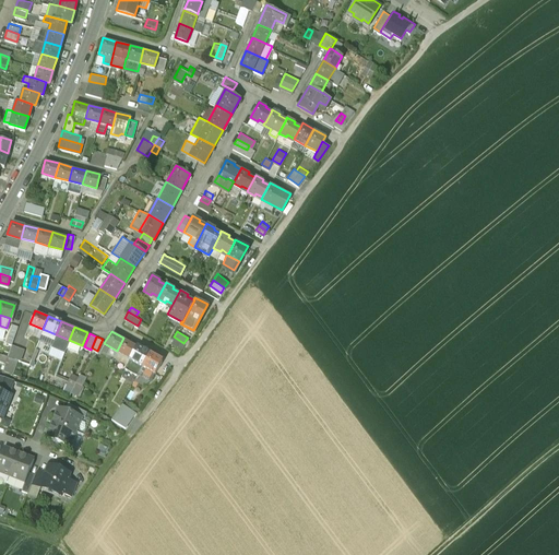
[(137,345),(123,338),(117,351),(129,357),(137,345)]
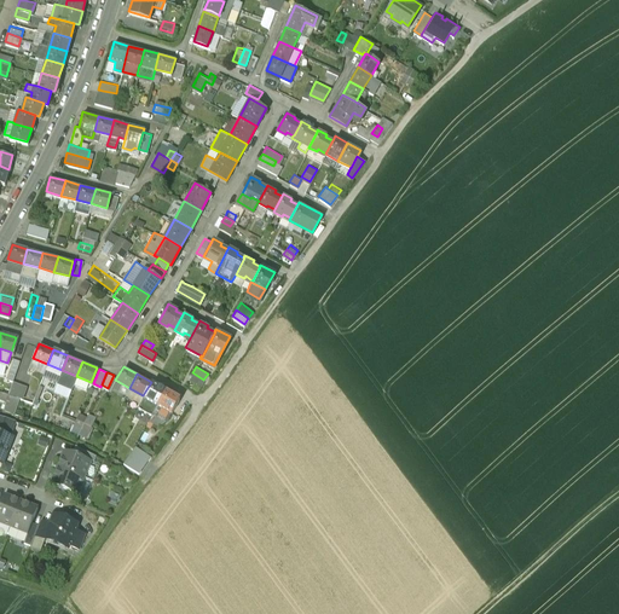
[(203,380),(196,375),(192,380),(201,384),(203,380)]
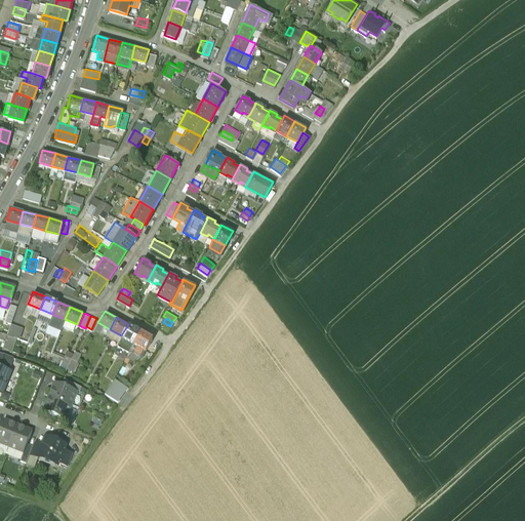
[(11,322),(4,320),(0,330),(7,332),(11,322)]
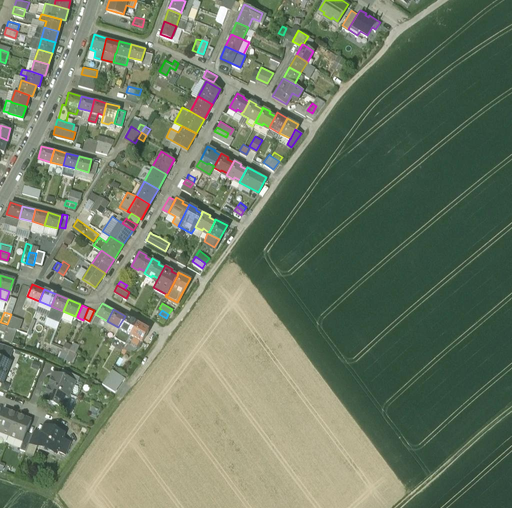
[(21,318),(11,314),(7,324),(15,327),(17,328),(21,318)]
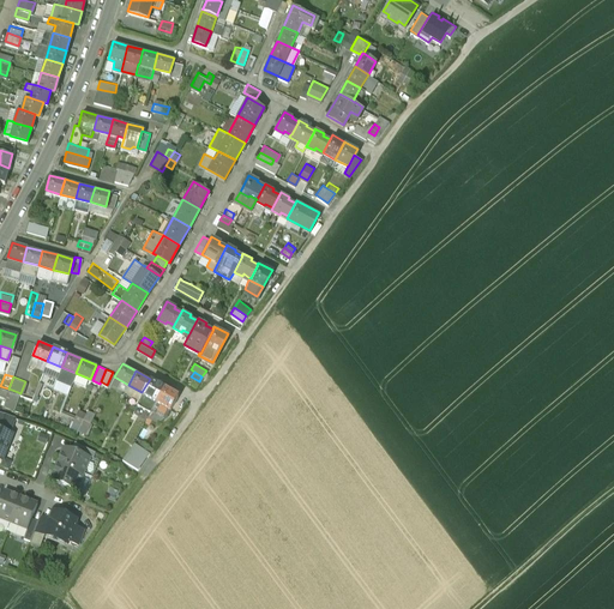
[(163,386),(150,379),(142,392),(156,399),(163,386)]
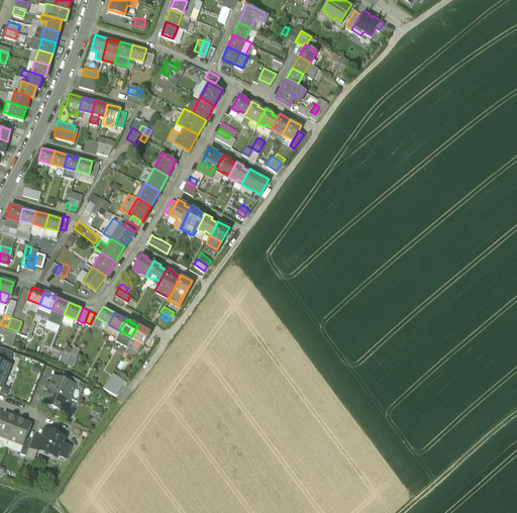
[(149,331),(137,325),(131,336),(143,343),(149,331)]
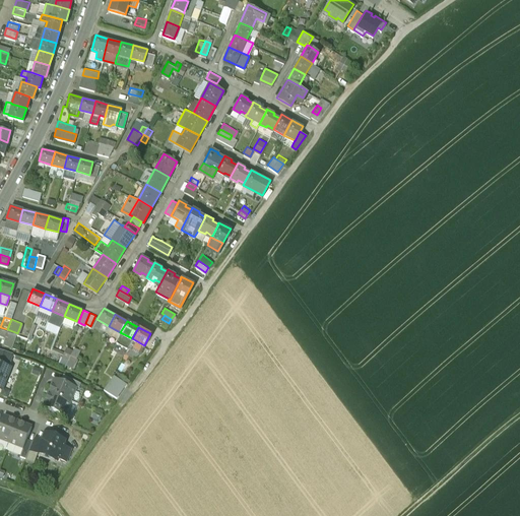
[(15,332),(7,329),(5,335),(2,342),(10,344),(15,332)]
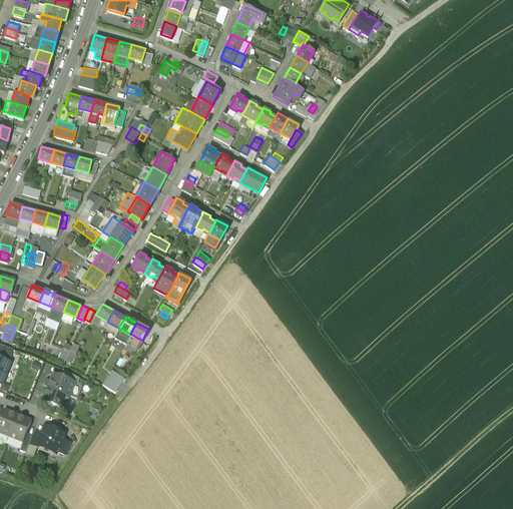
[(118,328),(115,337),(125,343),(130,334),(118,328)]
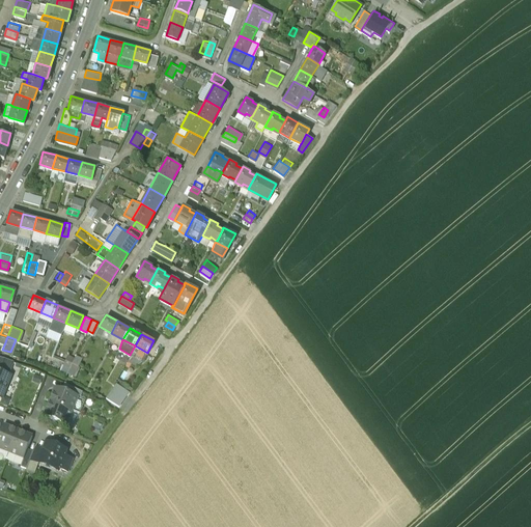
[(130,355),(129,359),(137,363),(142,360),(147,353),(135,345),(130,355)]
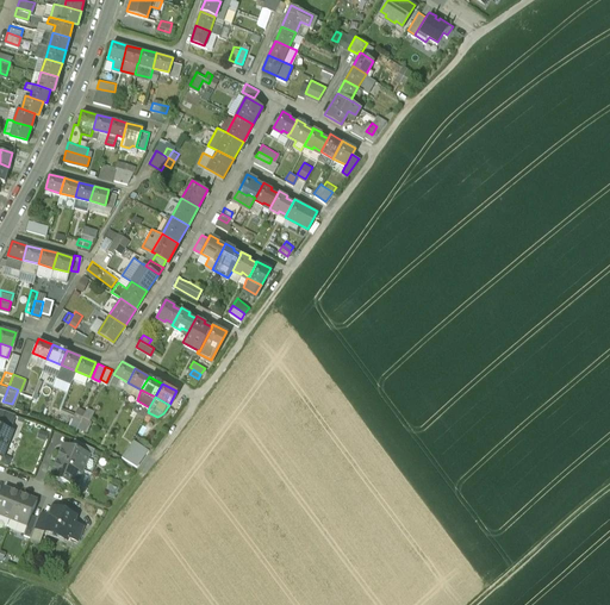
[(86,409),(79,405),(75,411),(82,415),(86,409)]
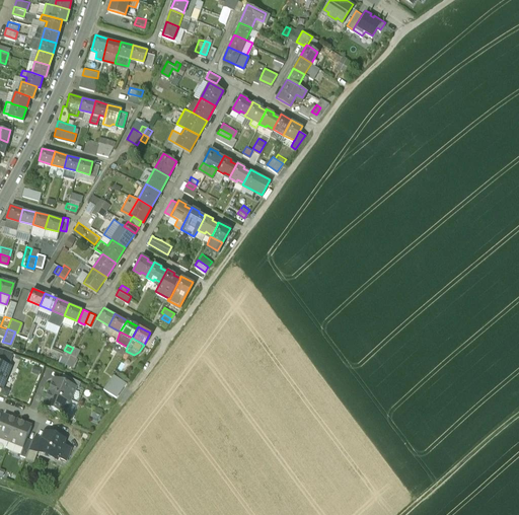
[(12,351),(0,346),(0,359),(8,362),(12,351)]
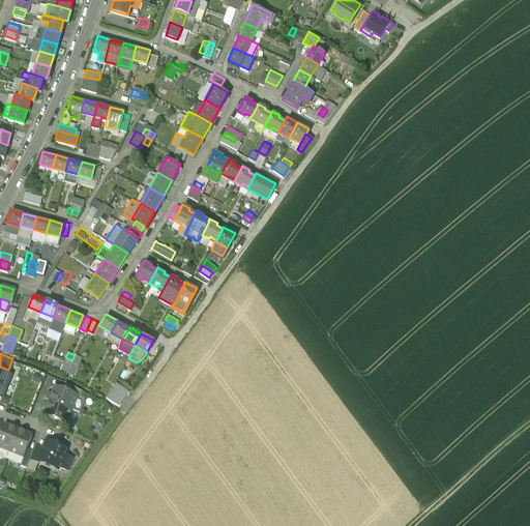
[(81,358),(75,355),(71,360),(78,363),(81,358)]
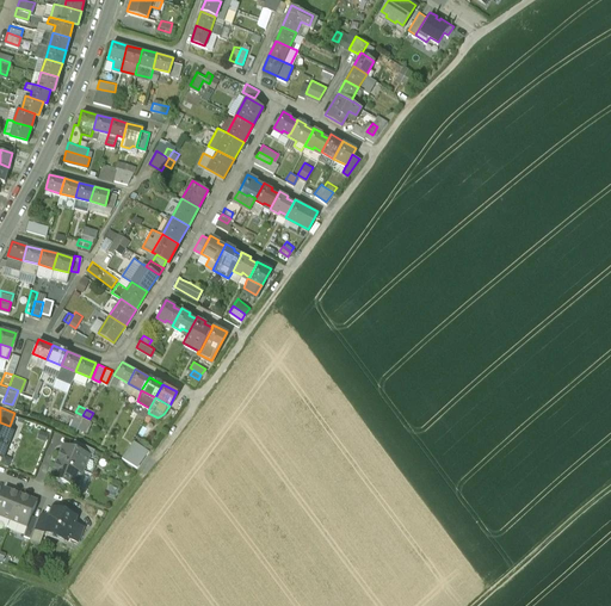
[(82,415),(75,412),(73,418),(80,421),(82,415)]
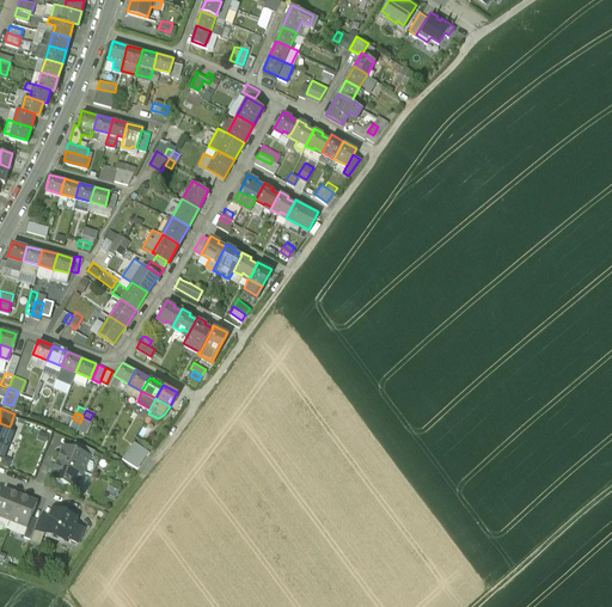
[(90,420),(83,416),(80,422),(87,425),(90,420)]
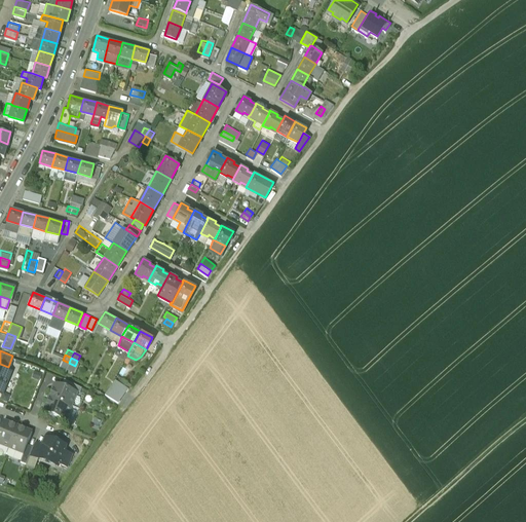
[(60,367),(66,370),(69,363),(63,360),(60,367)]
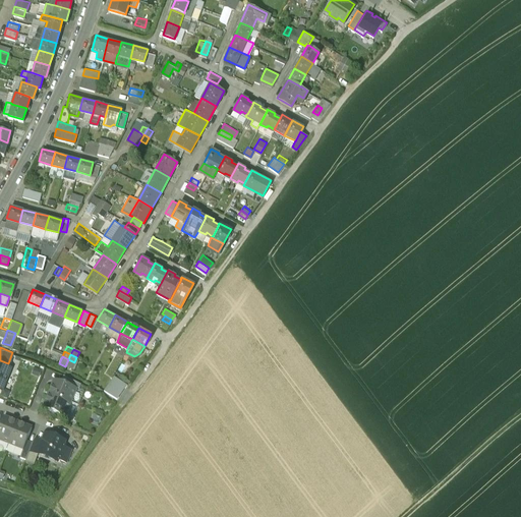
[(0,360),(0,388),(1,389),(10,364),(8,363),(0,360)]
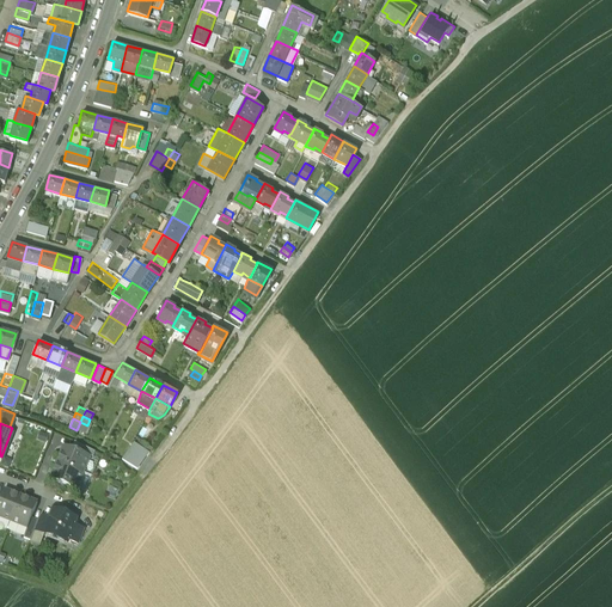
[(152,445),(144,439),(140,443),(148,449),(152,445)]
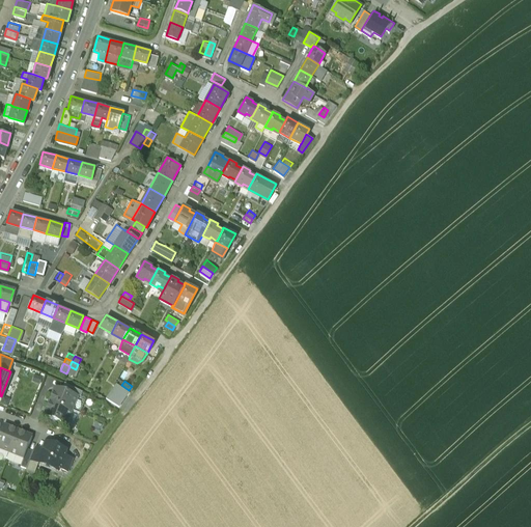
[(129,390),(121,385),(116,382),(107,395),(119,405),(130,390),(129,390)]
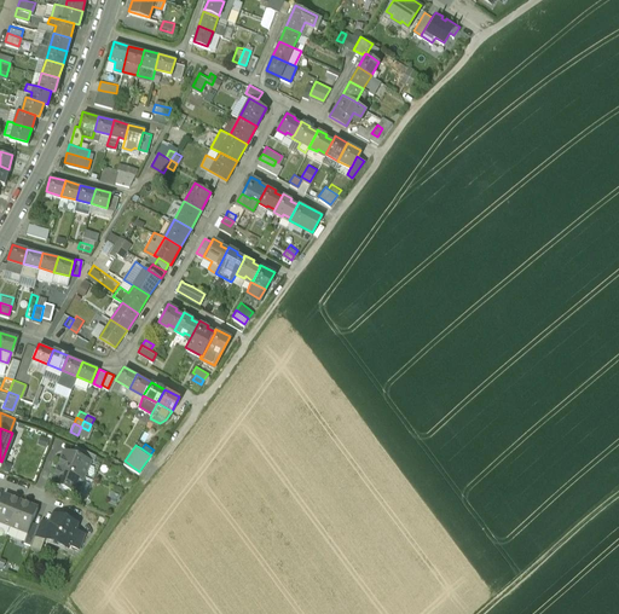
[(91,457),(64,447),(57,464),(84,474),(91,457)]
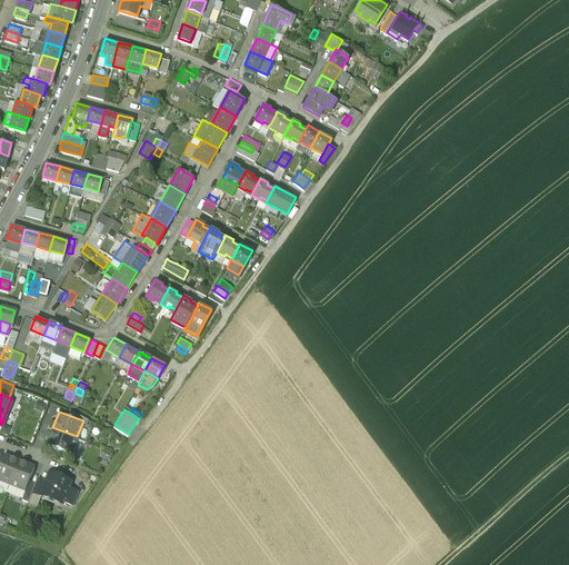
[(77,436),(52,427),(47,443),(61,448),(71,452),(77,436)]
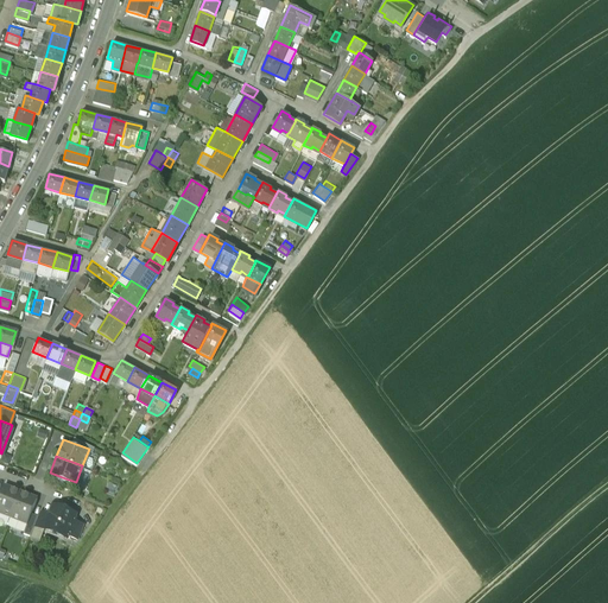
[(76,482),(65,478),(63,484),(76,490),(78,483),(76,482)]
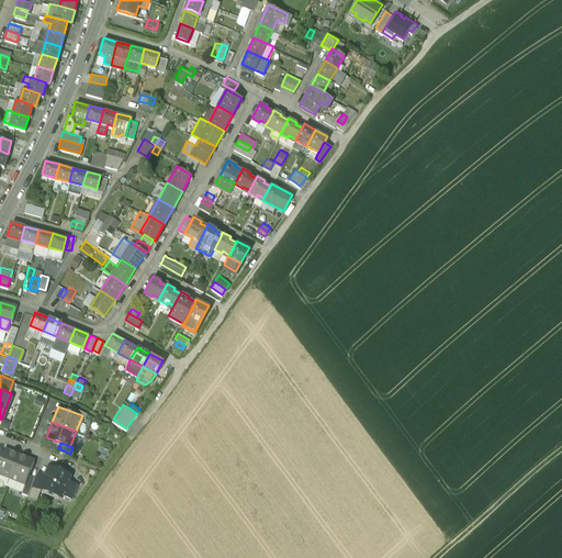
[(19,453),(3,446),(0,454),(0,472),(9,476),(19,453)]
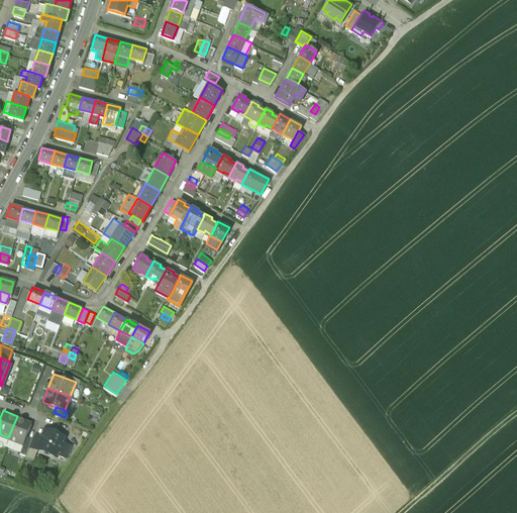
[(31,421),(17,416),(8,437),(22,443),(26,434),(31,421)]
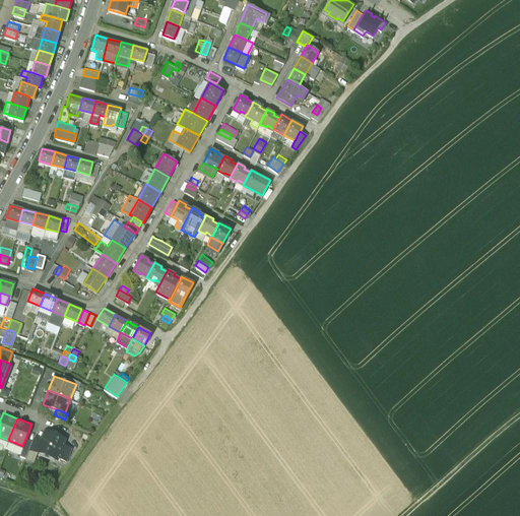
[(42,439),(37,450),(57,458),(58,455),(62,443),(65,438),(55,434),(55,435),(45,431),(42,439)]
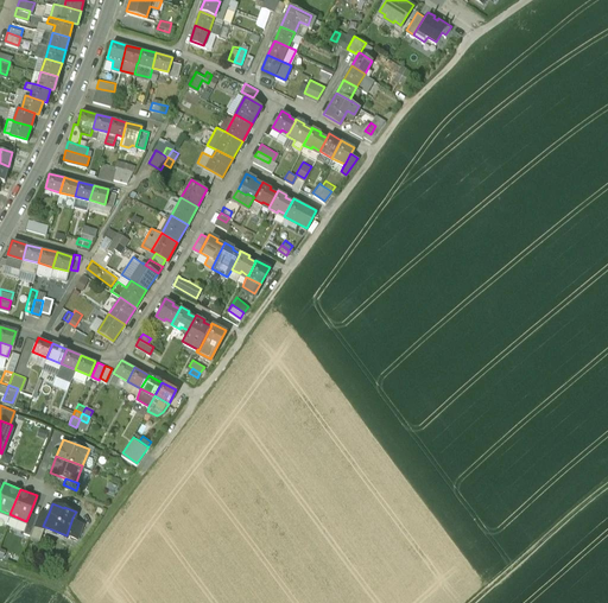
[(37,513),(33,522),(43,526),(49,513),(39,509),(37,513)]
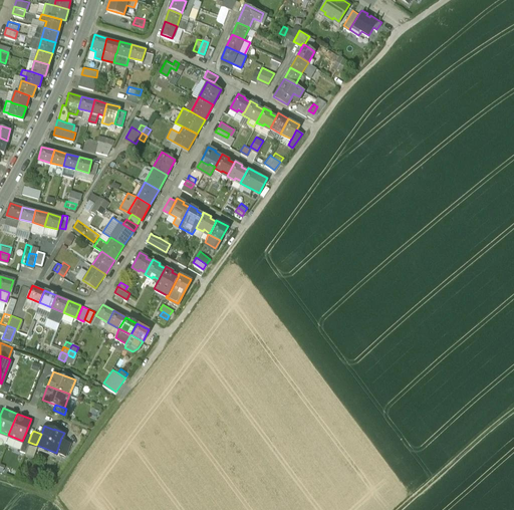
[(22,441),(19,449),(25,451),(28,442),(31,434),(26,432),(22,441)]
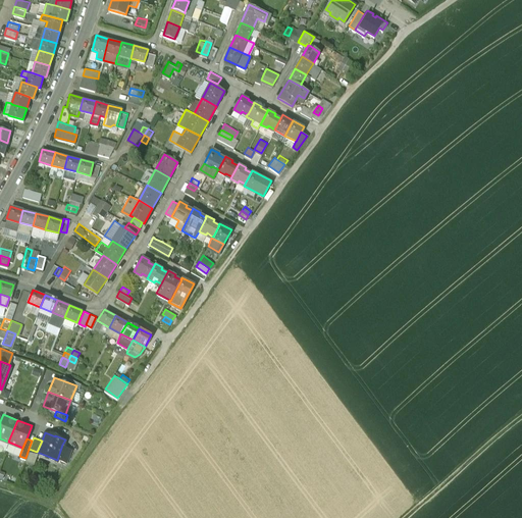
[(70,448),(62,445),(58,457),(66,460),(70,448)]
